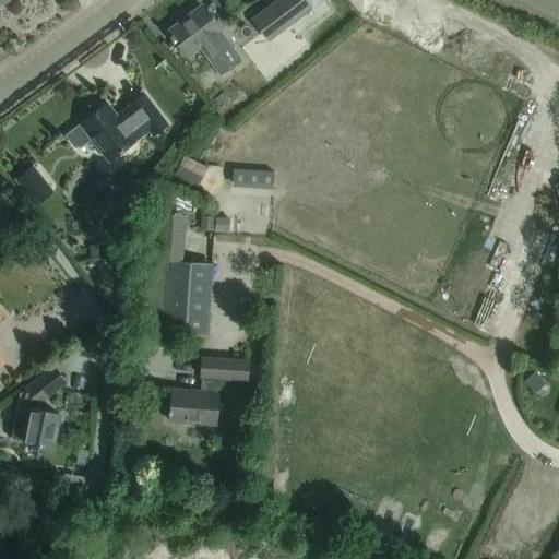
[(269,39),(310,8),(311,9),(323,0),(276,0),(252,19),(269,39)]
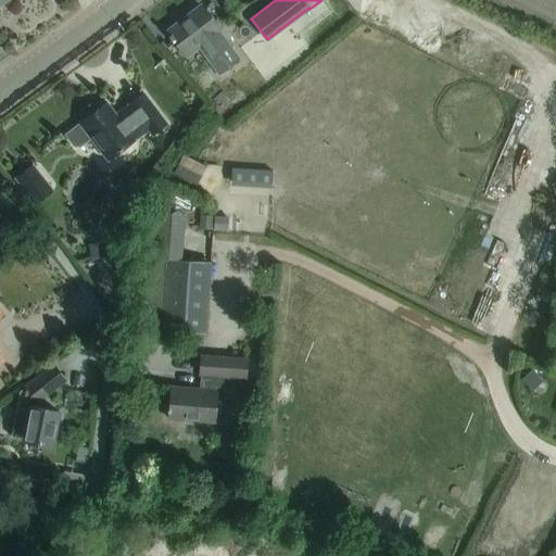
[(218,30),(200,5),(167,30),(186,55),(198,47),(218,74),(239,59),(218,30)]
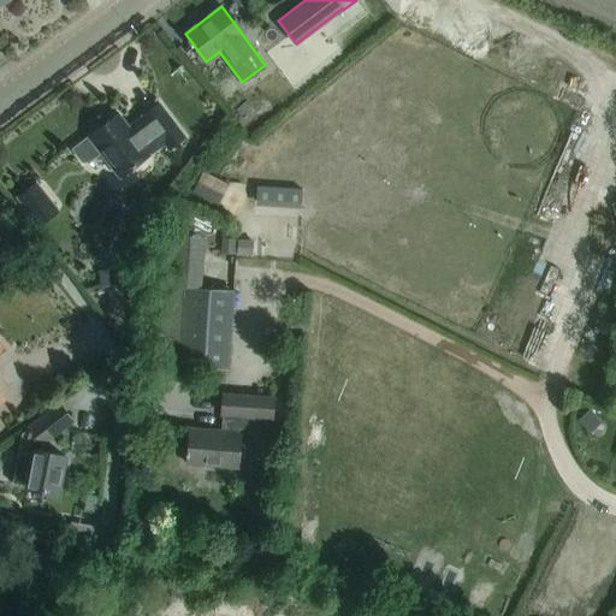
[(118,113),(72,149),(83,164),(88,164),(101,154),(119,178),(161,146),(164,143),(169,149),(184,137),(159,104),(143,114),(142,116),(144,118),(130,129),(118,113)]
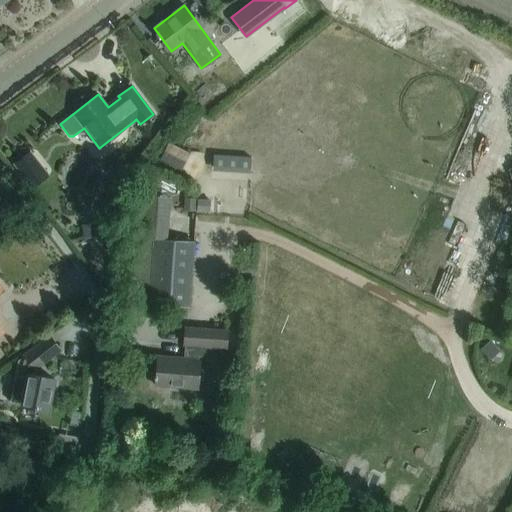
[(187,135),(181,145),(201,158),(208,148),(187,135)]
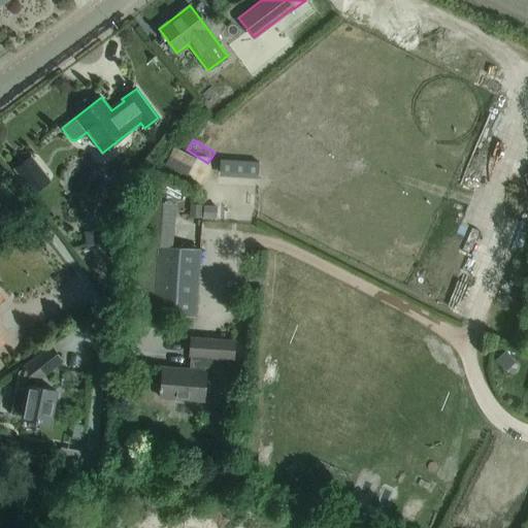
[(31,155),(13,168),(22,179),(39,166),(31,155)]
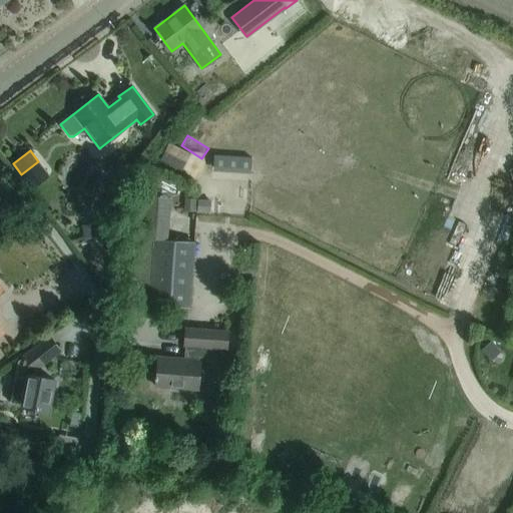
[(213,155),(212,169),(251,172),(252,158),(213,155)]
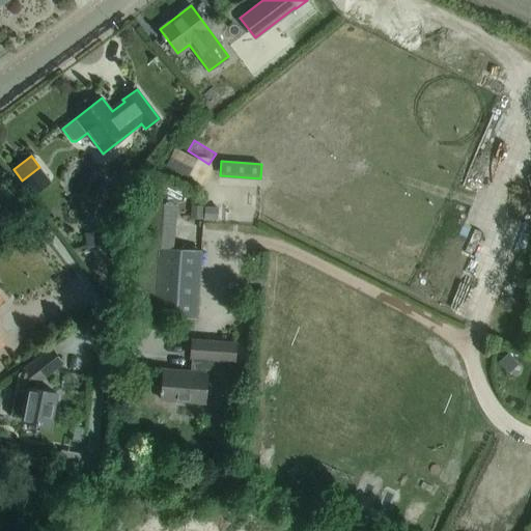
[(175,239),(187,240),(188,221),(177,220),(175,239)]
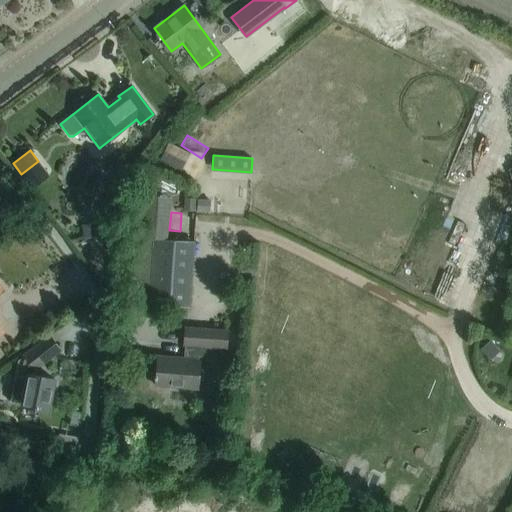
[(189,306),(194,242),(154,239),(149,303),(189,306)]
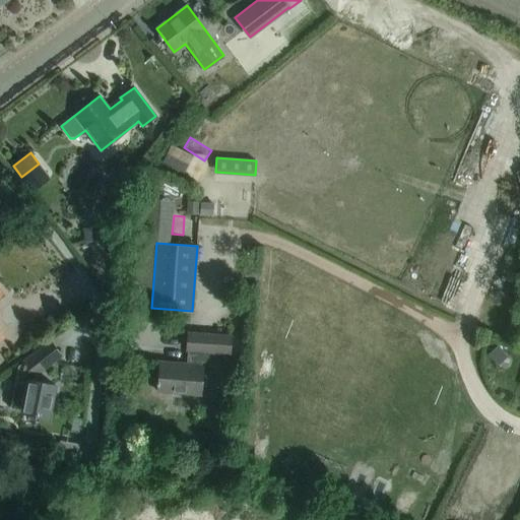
[(187,349),(188,349),(187,364),(159,362),(158,382),(156,382),(156,385),(158,385),(157,392),(178,393),(200,395),(203,365),(229,367),(231,336),(188,333),(187,349)]
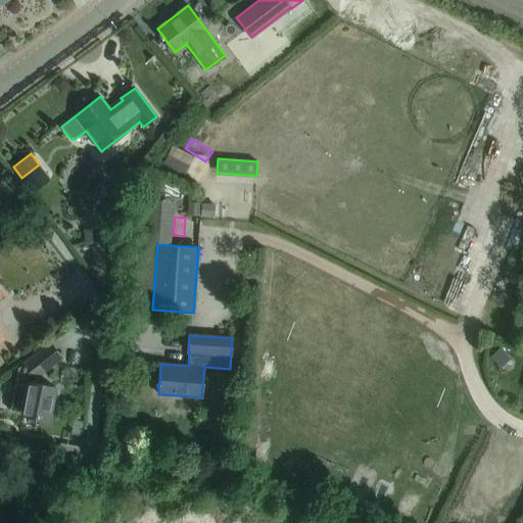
[(18,369),(16,379),(34,383),(36,377),(60,358),(49,344),(25,364),(18,369)]
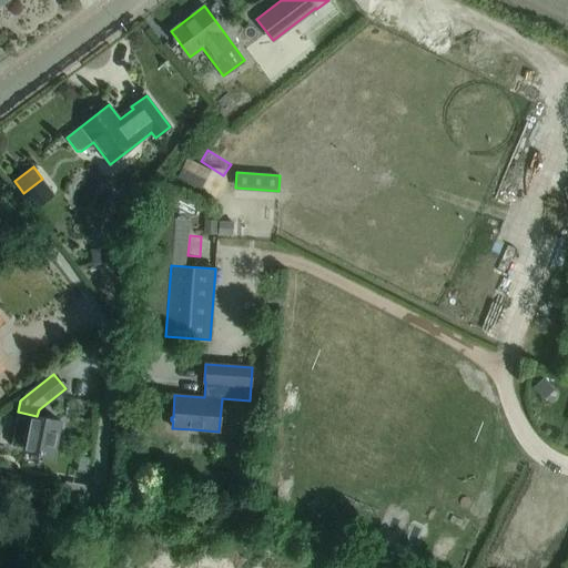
[(11,446),(52,454),(58,419),(37,416),(18,412),(11,446)]
